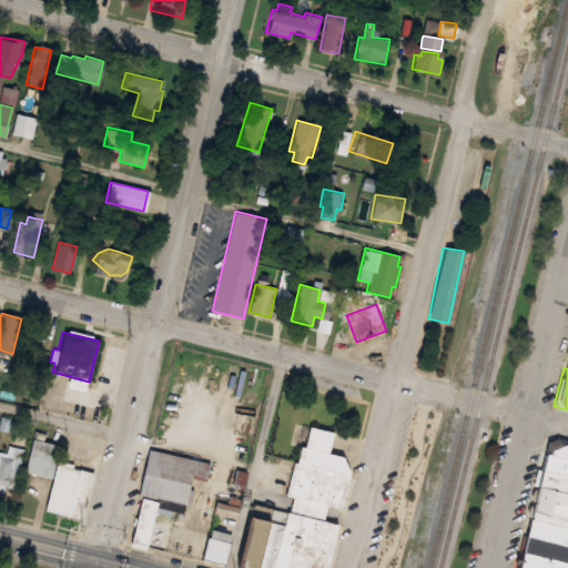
[(287,509),(325,518),(328,504),(342,507),(348,475),(341,456),(326,453),(332,433),(308,427),(304,447),(300,447),(296,462),(294,460),(285,495),(291,497),(287,509)]
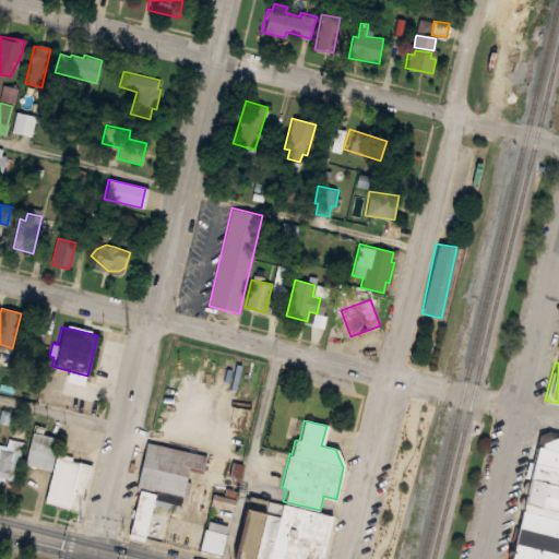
[(31,431),(56,438),(48,470),(24,463),(31,431)]
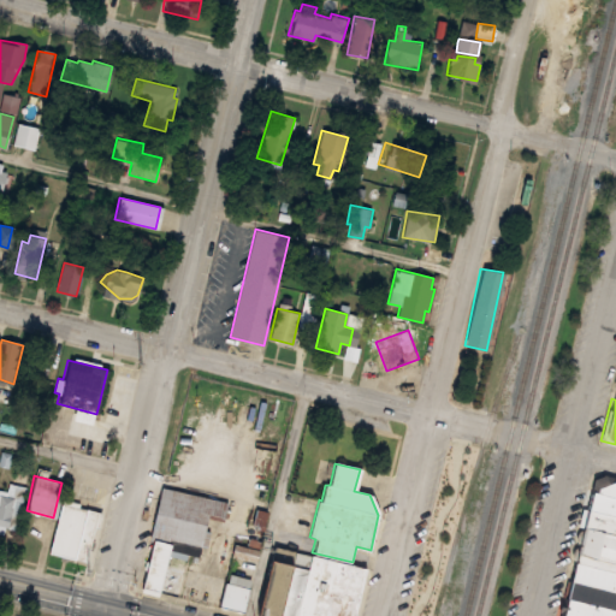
[(615,615),(615,480),(587,475),(561,615),(615,615)]
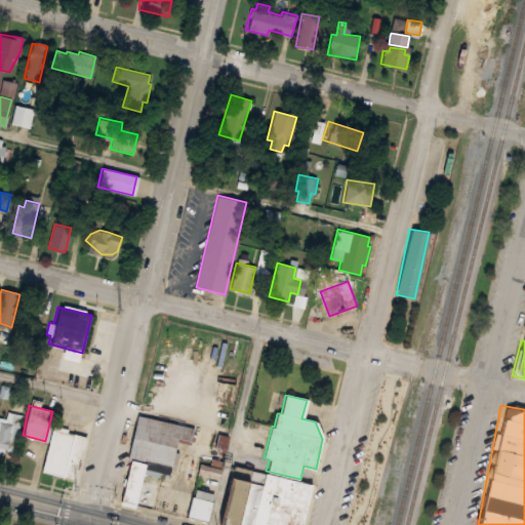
[(0,416),(6,418),(8,410),(24,413),(14,451),(6,449),(3,459),(0,458),(0,416)]
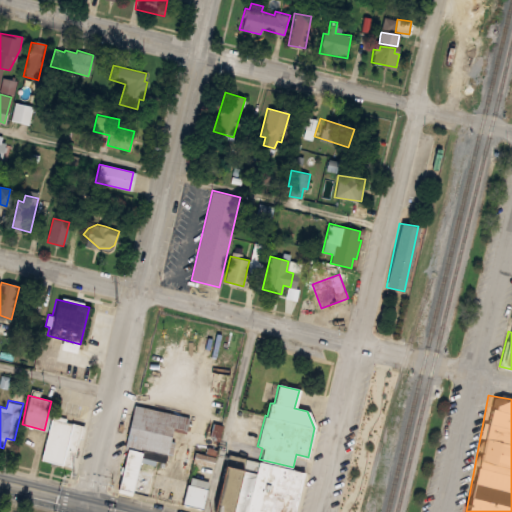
[(134,406),(223,426),(219,442),(171,431),(165,455),(125,446),(134,406)]
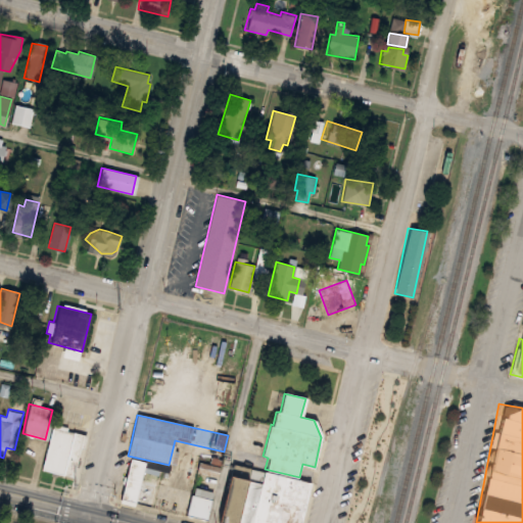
[(52,427),(86,435),(85,442),(82,441),(74,476),(42,469),(52,427)]
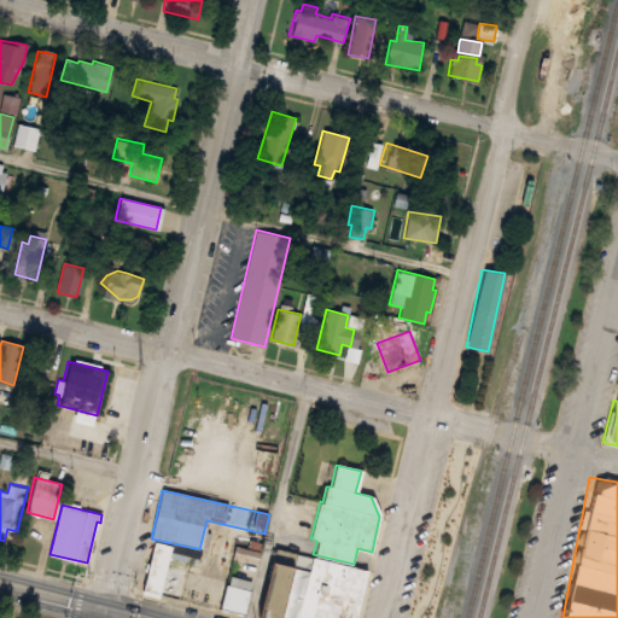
[(155,542),(170,546),(159,593),(144,589),(155,542)]
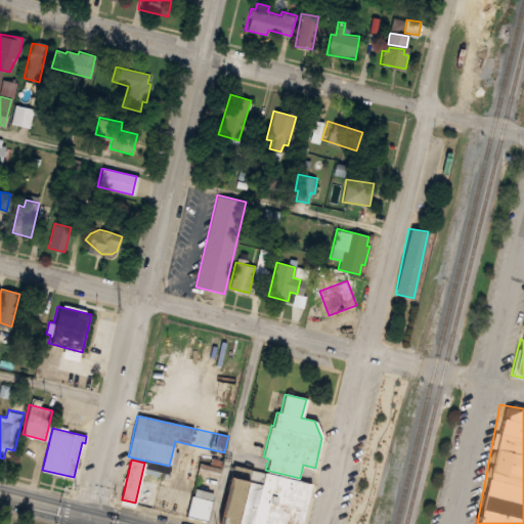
[(200,463),(220,468),(217,479),(198,473),(200,463)]
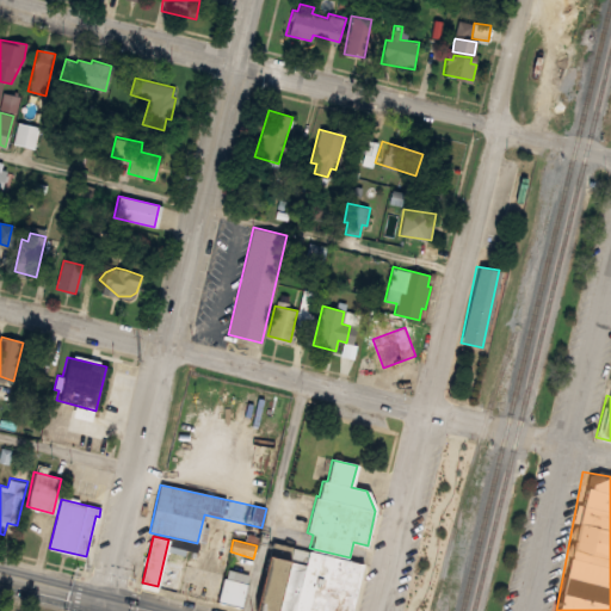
[(353,610),(366,563),(314,550),(298,610),(353,610)]
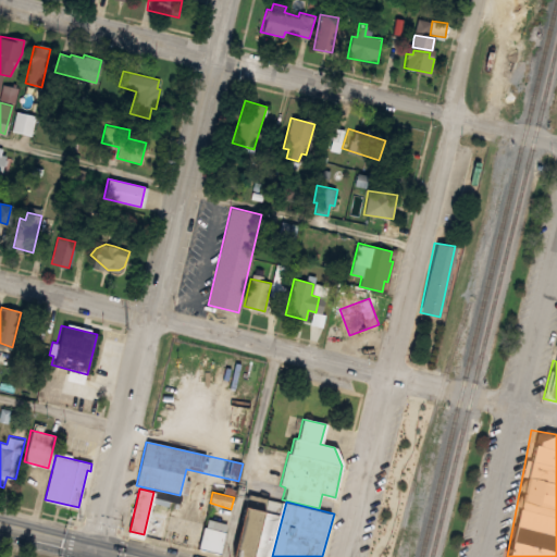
[(231,556),(244,508),(261,512),(250,556),(231,556)]
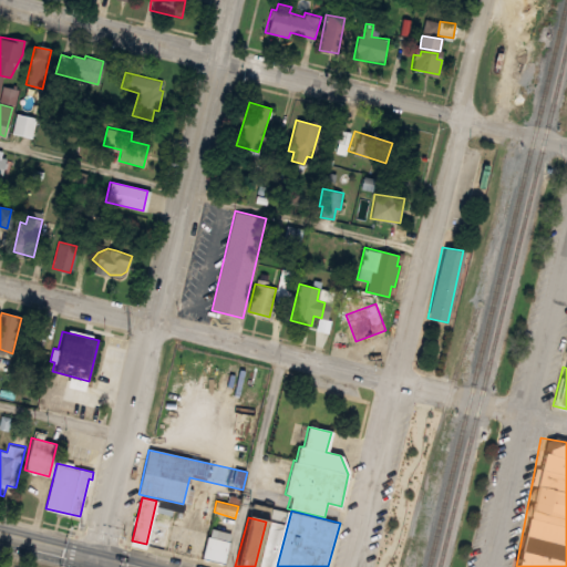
[(157,519),(171,523),(165,547),(152,544),(157,519)]
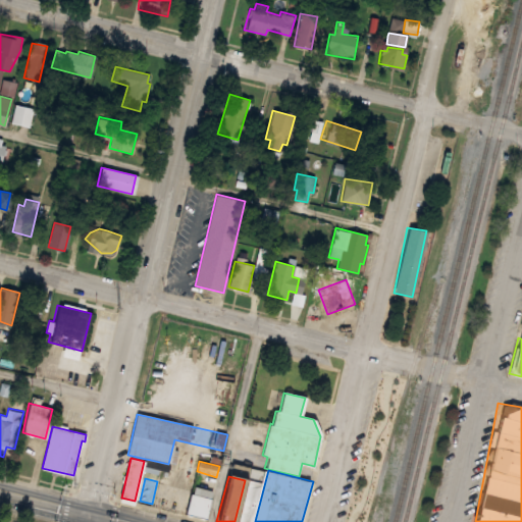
[(236,521),(247,479),(264,483),(254,521),(236,521)]
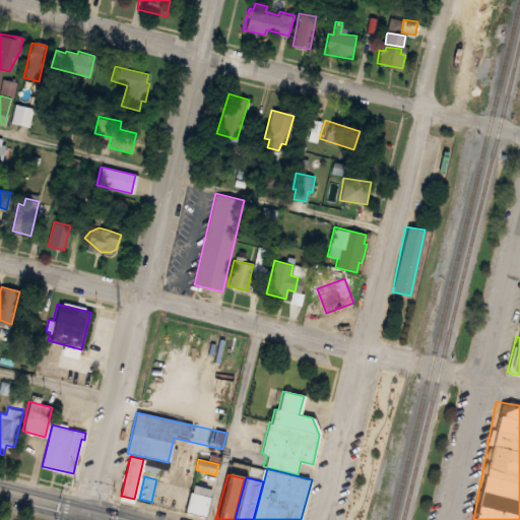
[(194,483),(211,489),(209,496),(192,491),(194,483)]
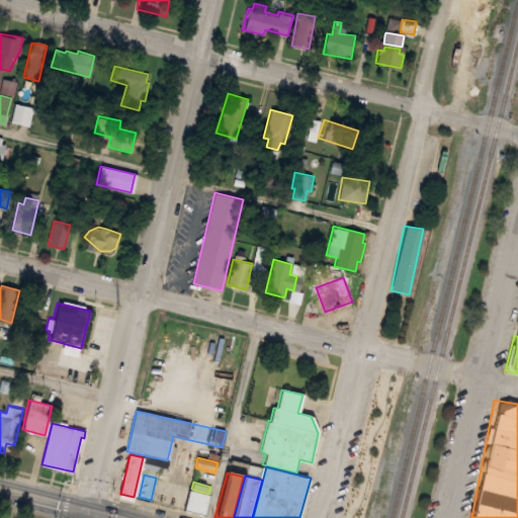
[(183,511),(189,490),(207,495),(201,516),(183,511)]
